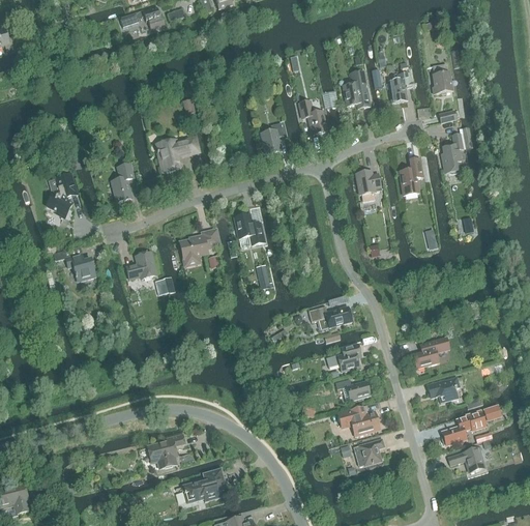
[(204,12),(212,9),(209,0),(201,0),(204,12)]
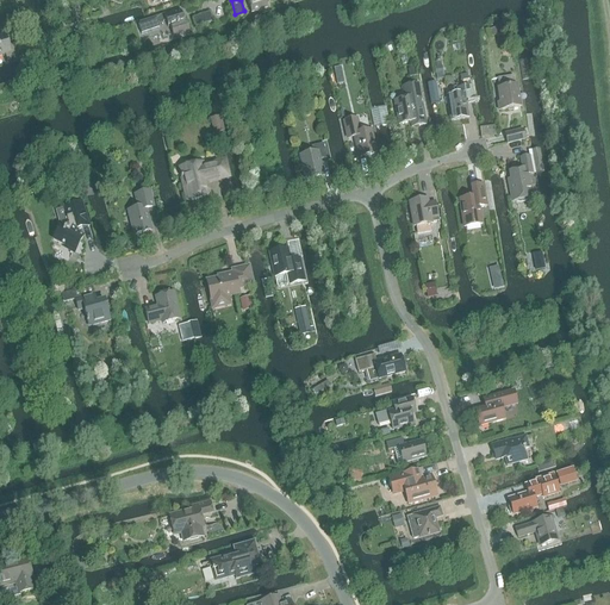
[(248,0),(251,10),(268,4),(267,0),(248,0)]
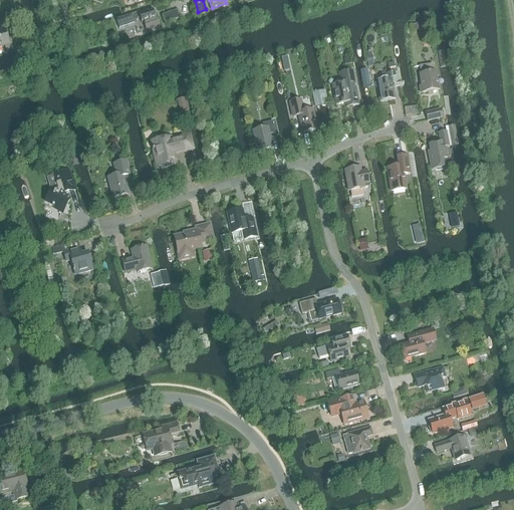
[(155,14),(152,6),(139,10),(138,8),(115,15),(116,17),(114,18),(116,25),(133,20),(132,17),(140,15),(142,20),(144,19),(146,27),(160,23),(157,13),(155,14)]
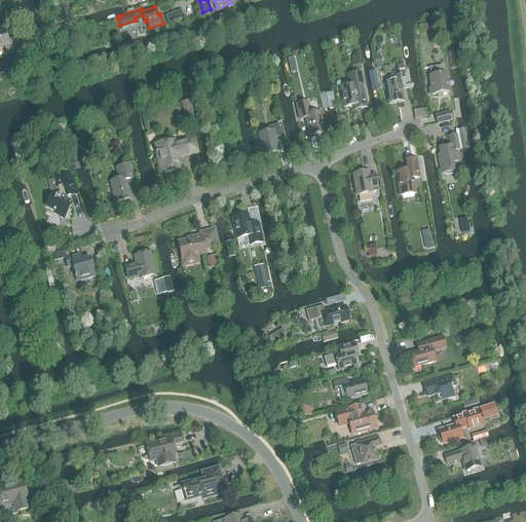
[(168,20),(184,15),(181,7),(166,12),(168,20)]
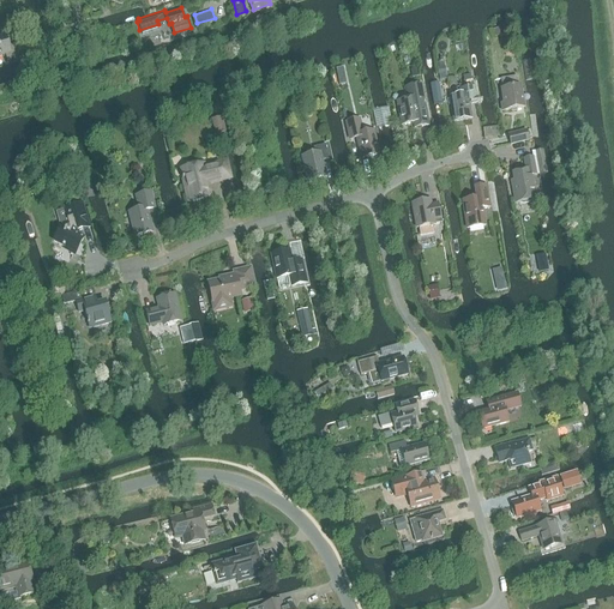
[(507,22),(493,25),(495,32),(509,29),(507,22)]
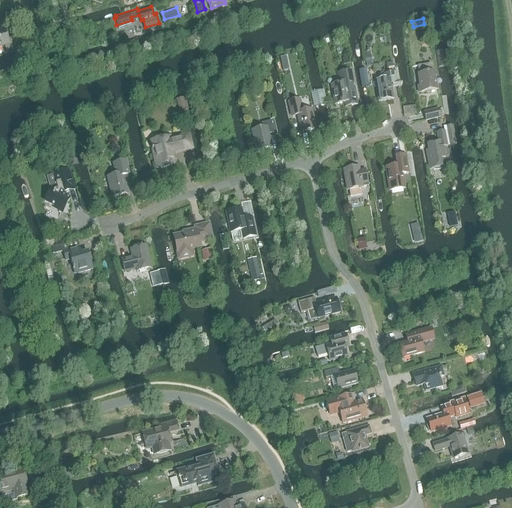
[(0,43),(4,42),(6,46),(16,43),(13,33),(8,34),(5,27),(0,28),(0,43)]
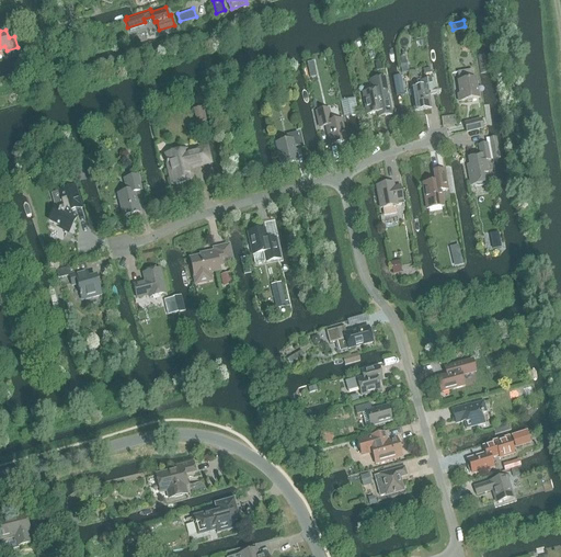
[(477,50),(480,70),(488,69),(484,49),(477,50)]
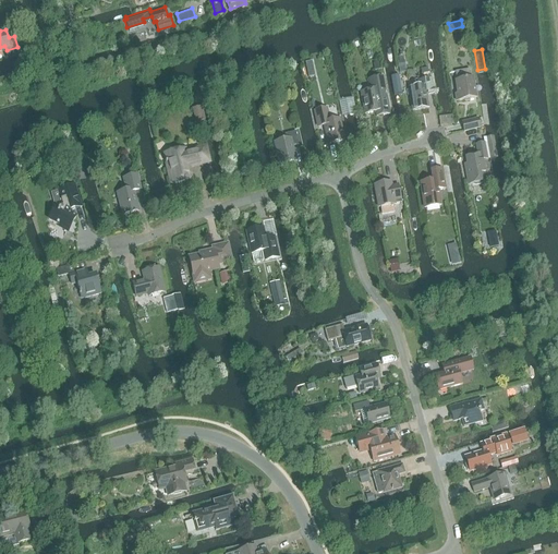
[(428,69),(427,64),(420,65),(422,77),(417,77),(419,83),(409,84),(412,107),(428,105),(426,89),(433,88),(431,75),(429,69),(428,69)]
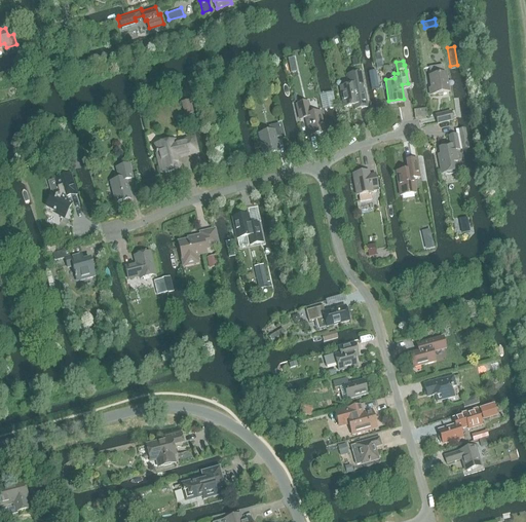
[(430,91),(449,89),(446,71),(444,71),(443,63),(428,64),(431,85),(429,85),(430,91)]
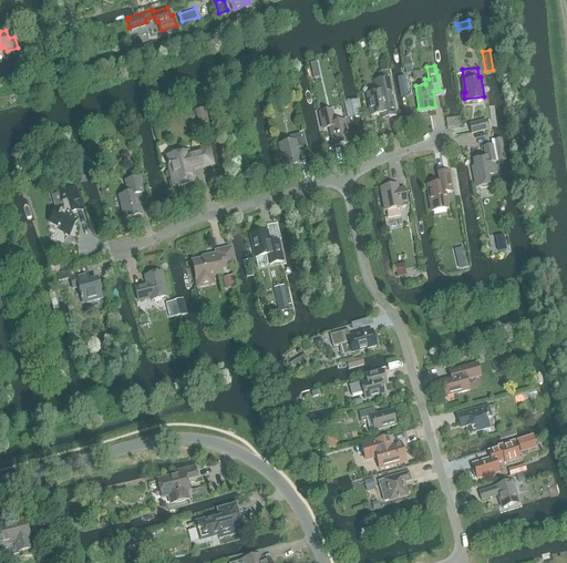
[(398,73),(401,91),(406,91),(411,91),(410,85),(412,85),(410,71),(398,73)]
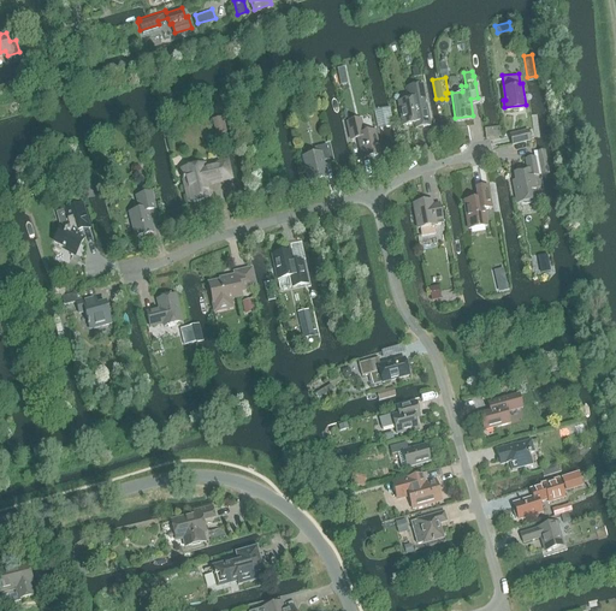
[(406,83),(408,96),(398,98),(403,122),(421,119),(421,124),(430,122),(422,79),(406,83)]
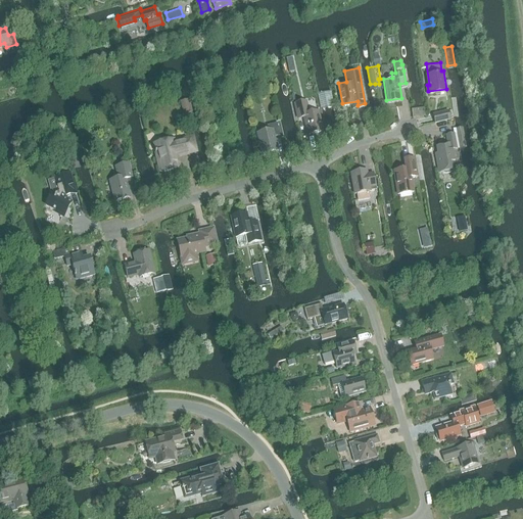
[(331,88),(317,91),(321,105),(334,102),(331,88)]
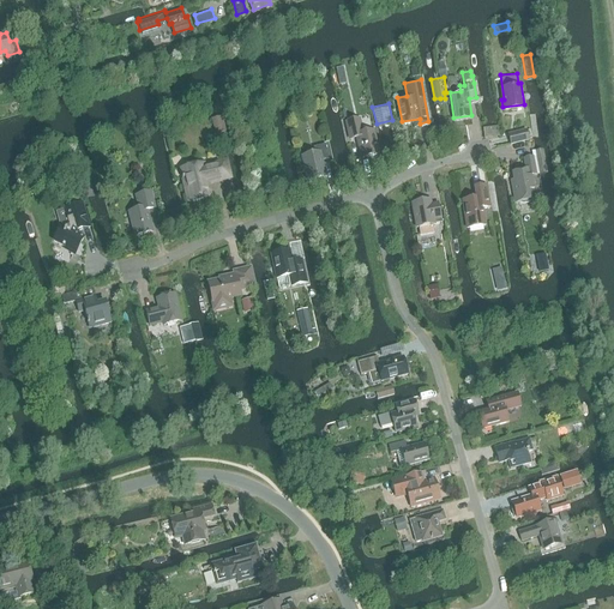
[(362,130),(359,115),(347,118),(350,136),(357,134),(361,155),(379,151),(373,127),(362,130)]
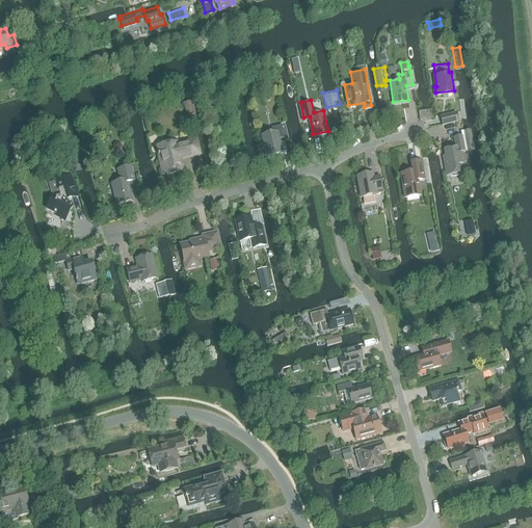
[(443,122),(458,117),(456,110),(441,113),(443,122)]
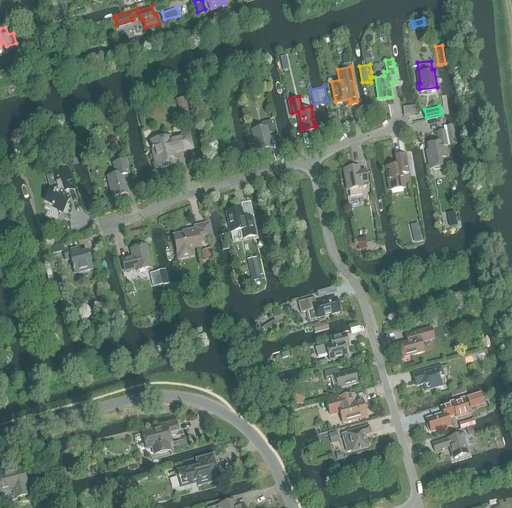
[(257,148),(271,145),(268,131),(274,130),(271,117),(261,120),(262,125),(252,127),(257,148)]
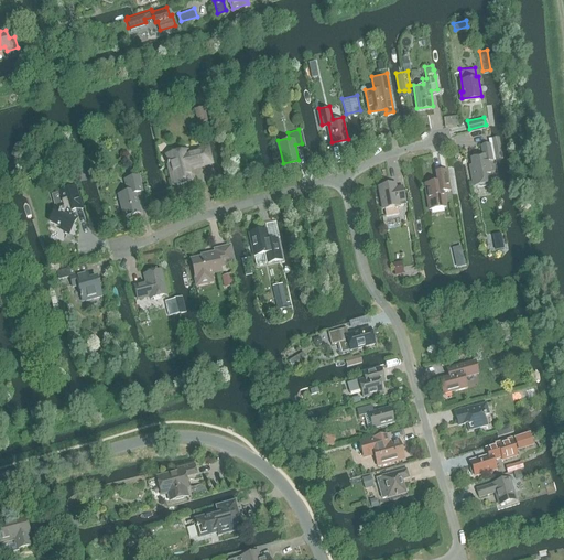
[(495,135),(489,136),(489,141),(492,158),(499,157),(495,135)]
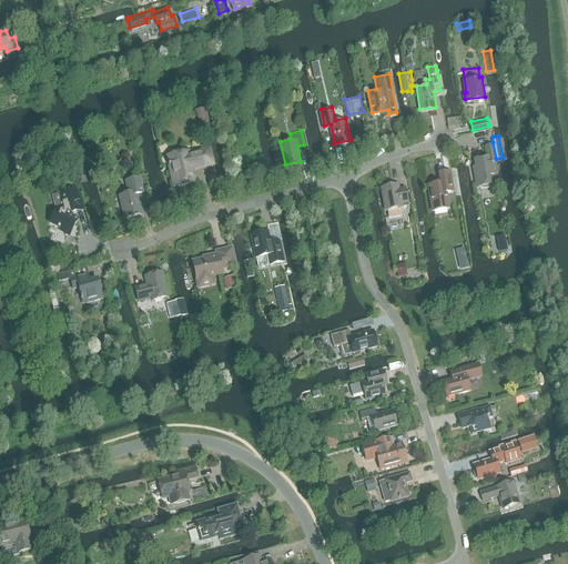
[(486,154),(474,157),(478,179),(479,179),(479,181),(482,184),(485,184),(488,184),(490,182),(493,179),(492,177),(495,175),(493,159),(496,159),(493,142),(485,143),(486,154)]
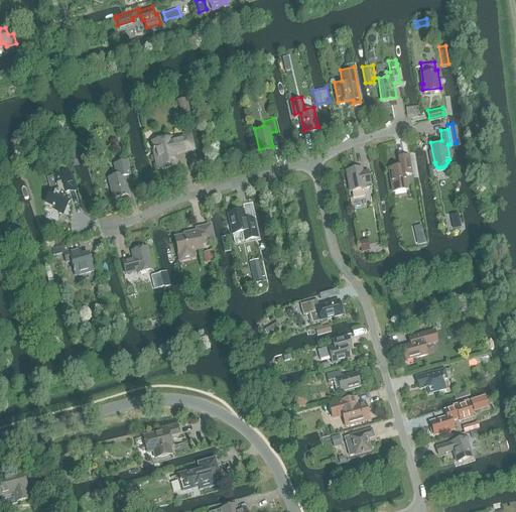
[(175,156),(174,150),(194,146),(189,132),(171,137),(170,135),(152,139),(158,166),(168,164),(167,158),(175,156)]
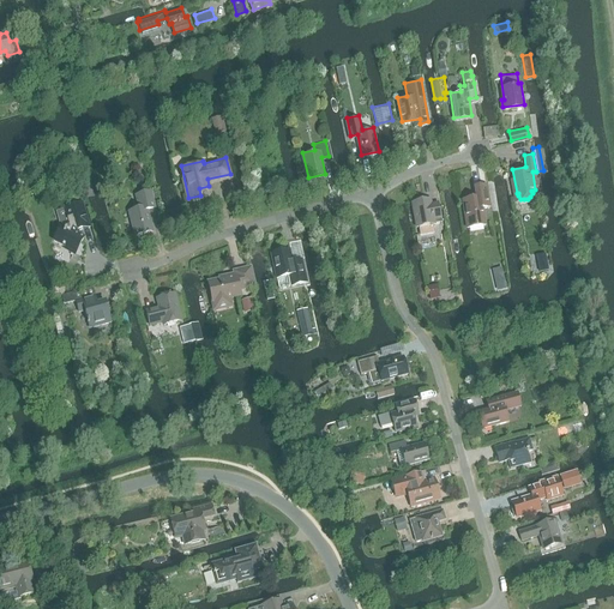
[(468,224),(485,222),(482,205),(489,204),(486,182),(474,185),(476,194),(463,197),(468,224)]
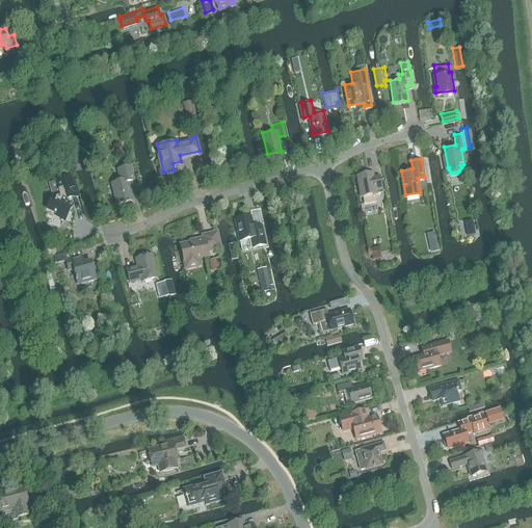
[(117,202),(132,198),(128,180),(135,178),(131,163),(117,166),(121,179),(112,181),(117,202)]
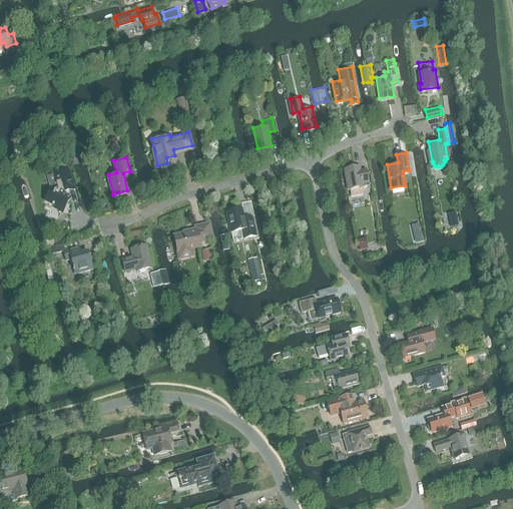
[(348,187),(350,187),(351,193),(363,191),(362,184),(363,184),(369,183),(366,167),(360,168),(359,164),(345,166),(348,187)]
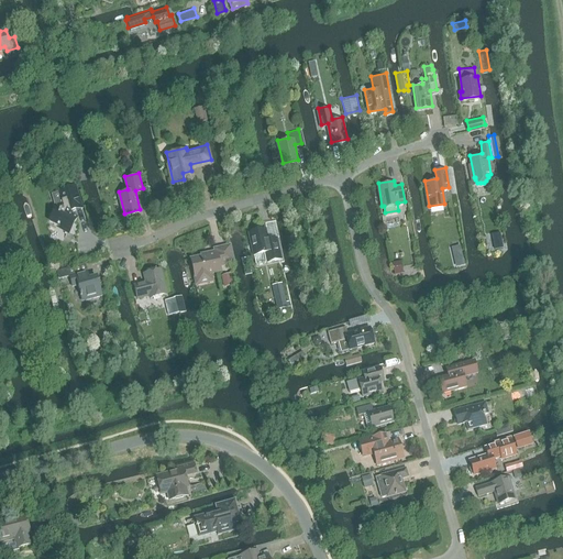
[(56,204),(48,217),(68,228),(74,219),(74,220),(77,215),(72,212),(74,208),(84,206),(76,183),(57,187),(63,204),(59,206),(56,204)]
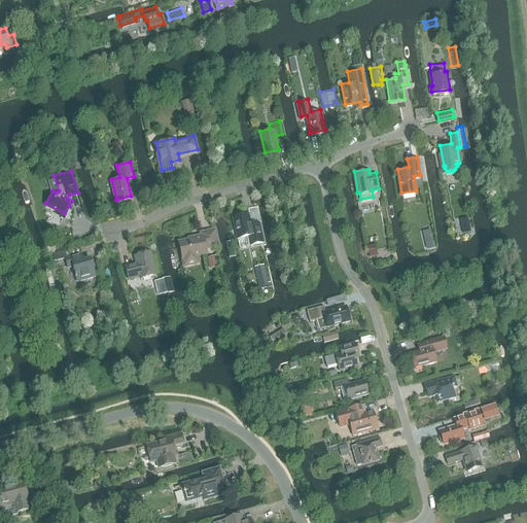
[(248,212),(233,215),(238,236),(247,234),(250,243),(265,240),(260,220),(250,222),(248,212)]
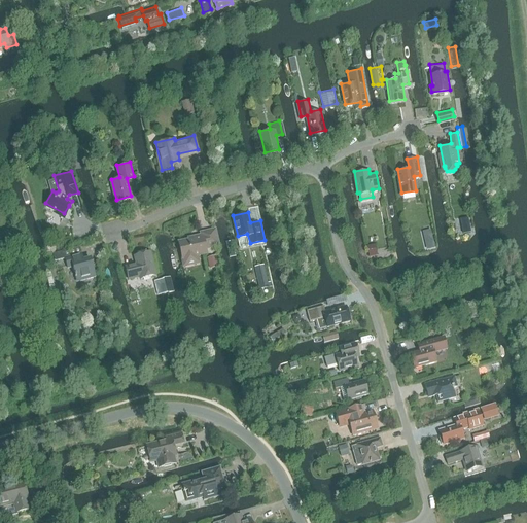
[(199,259),(197,252),(206,250),(205,245),(217,243),(214,228),(201,230),(202,233),(192,235),(192,237),(178,240),(183,263),(199,259)]
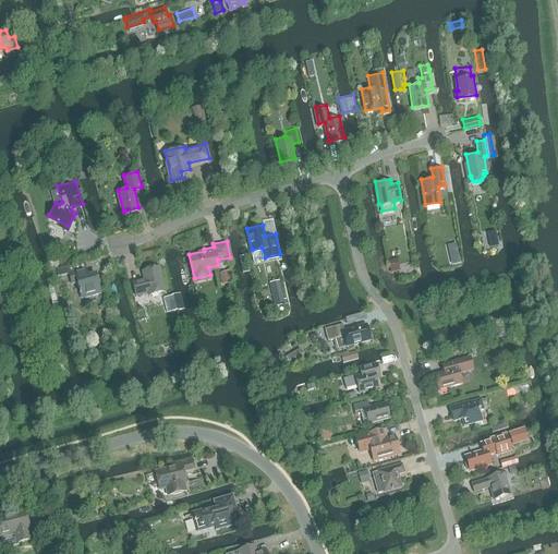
[(450,257),(459,255),(457,245),(448,248),(450,257)]
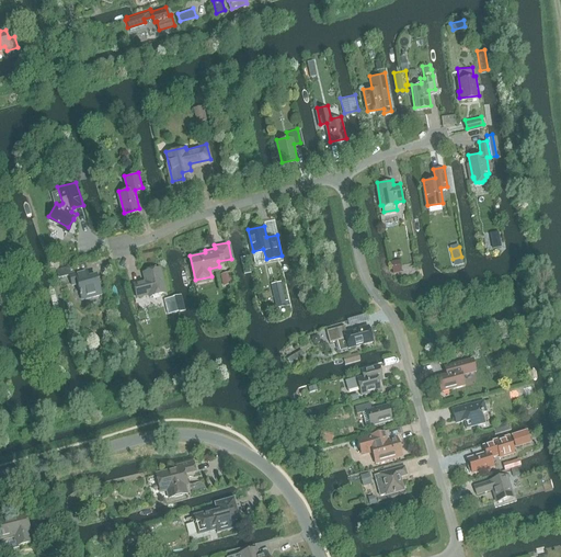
[(244,271),(252,270),(248,252),(240,254),(244,271)]
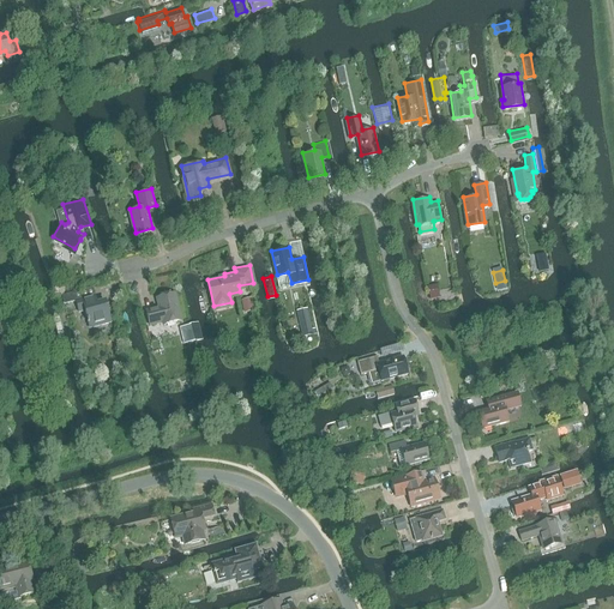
[(437,281),(427,283),(429,295),(439,293),(437,281)]
